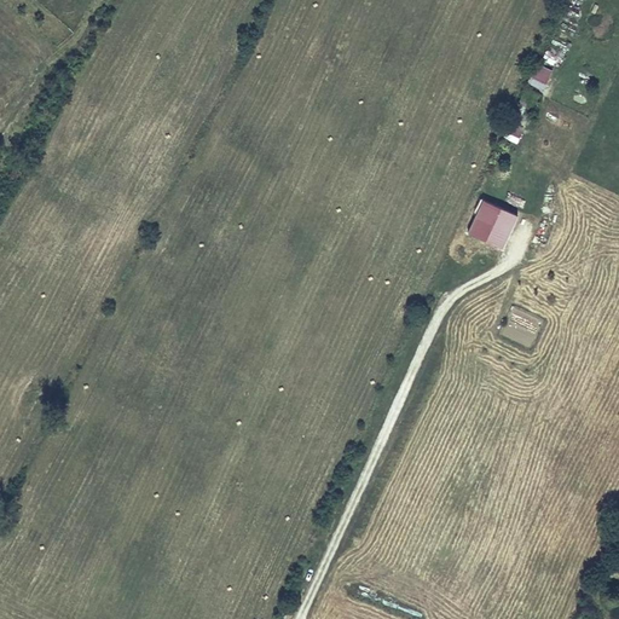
[(547,91),(551,69),(533,64),(528,86),(547,91)]
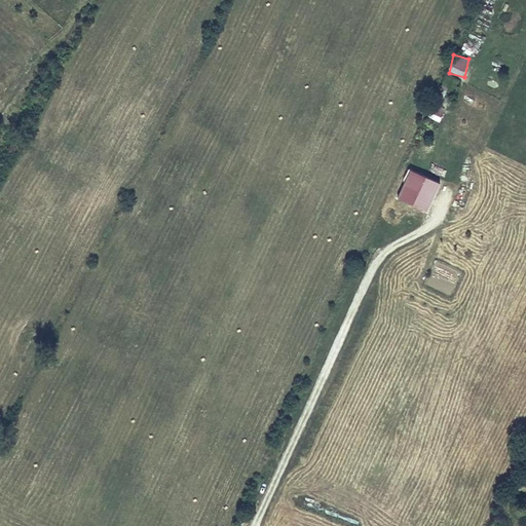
[(424,114),(440,121),(455,89),(440,82),(424,114)]
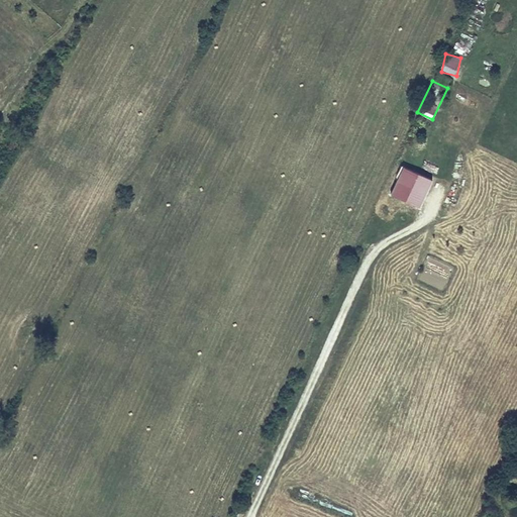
[(422,171),(435,175),(438,167),(424,162),(422,171)]
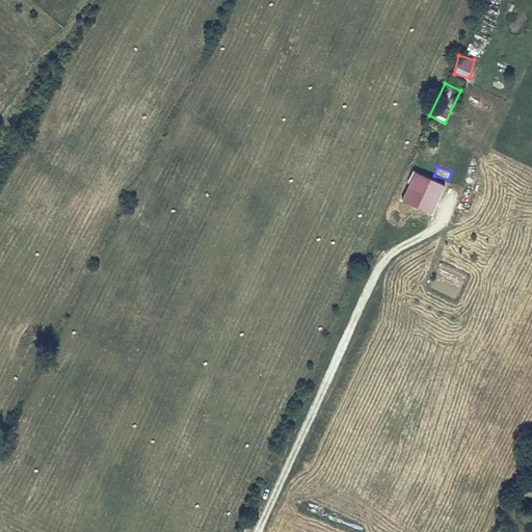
[(417,171),(401,202),(430,216),(446,187),(417,171)]
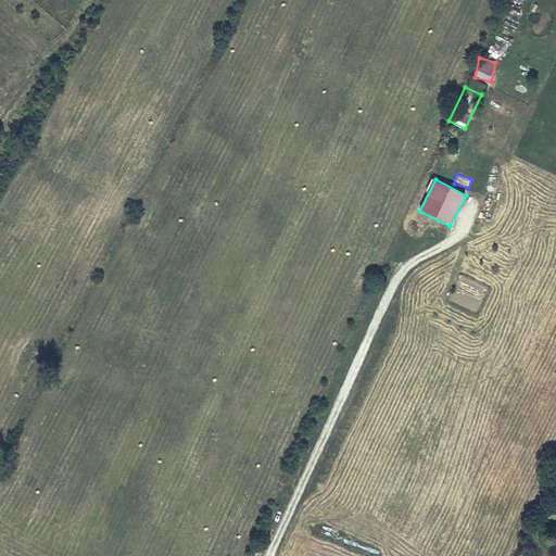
[(395,255),(401,257),(404,245),(399,243),(395,255)]
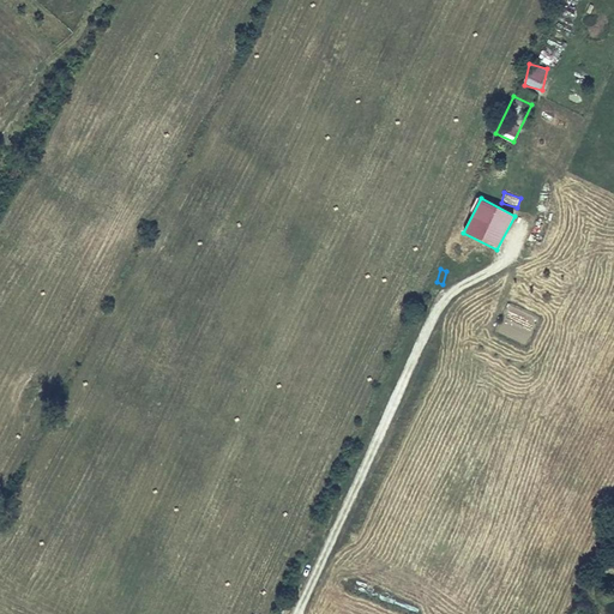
All buildings are outlined.
